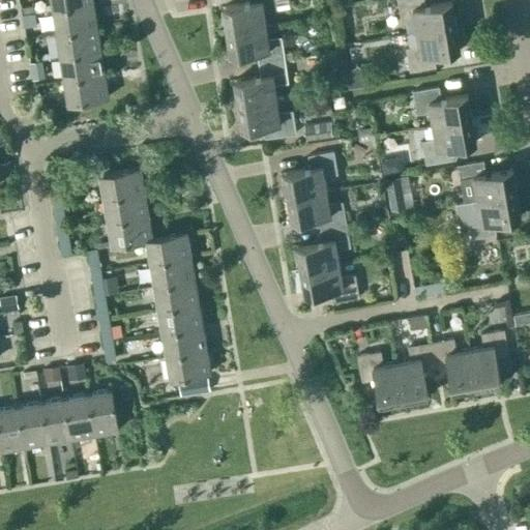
[(51,0),(53,9),(93,2),(92,0),(51,0)]
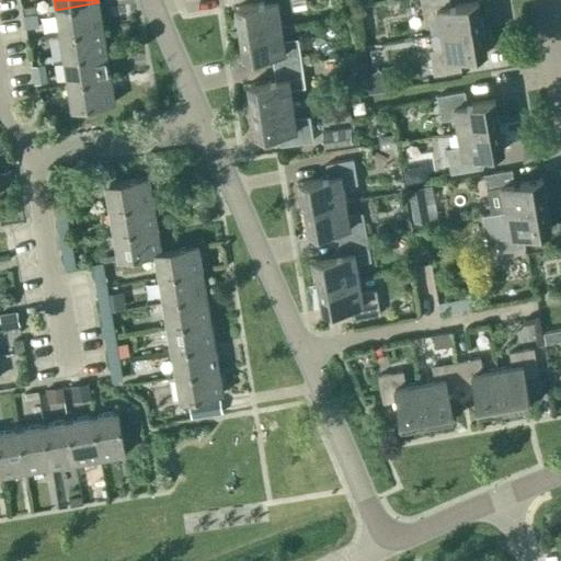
[(236,7),(240,32),(281,25),(279,12),(293,10),(292,0),(263,0),(264,2),(236,7)]
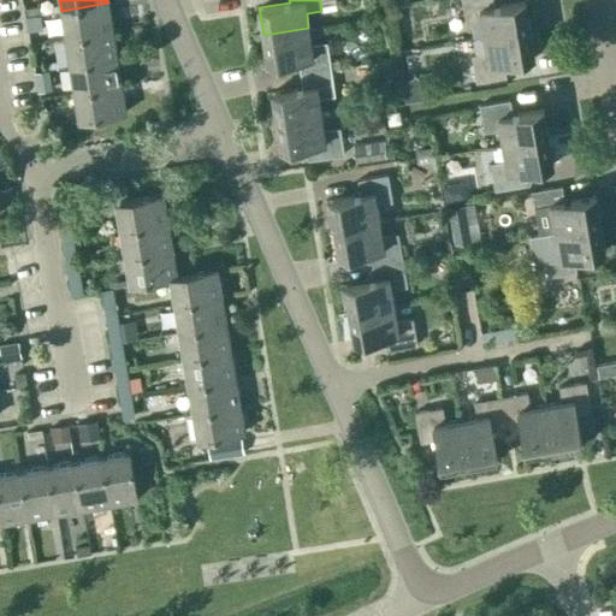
[(481,21),(484,36),(529,29),(525,1),(495,6),(492,0),(461,0),(466,23),(481,21)]
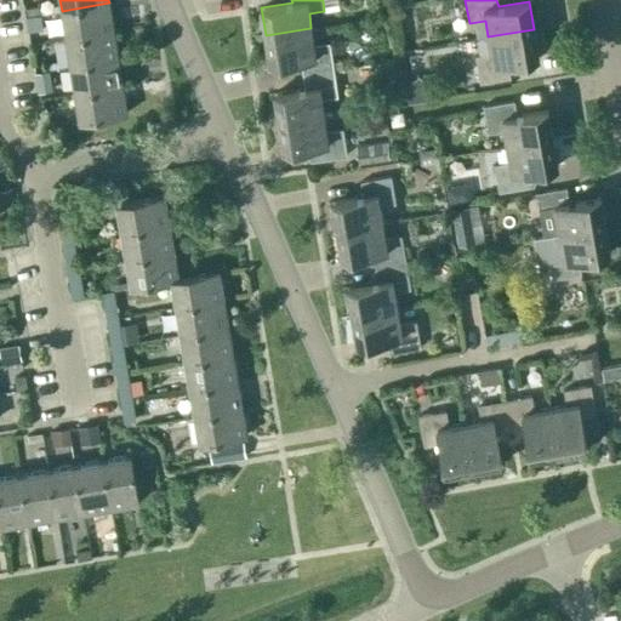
[(66,38),(114,30),(109,3),(62,11),(66,38)]
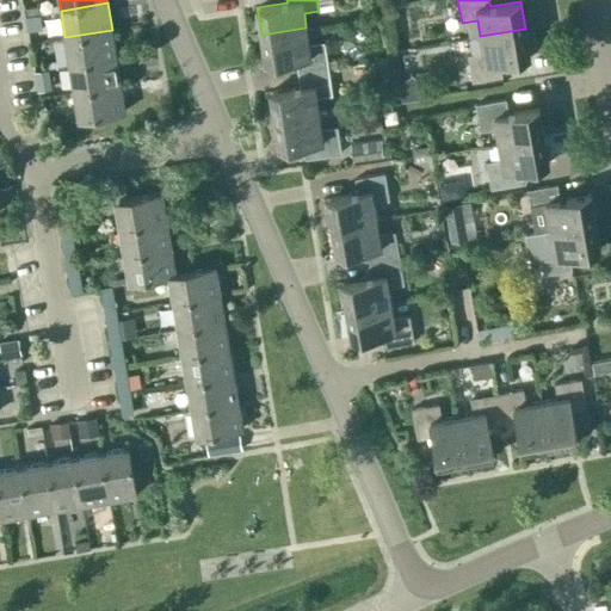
[(39,6),(24,8),(25,11),(26,17),(41,14),(39,8),(39,6)]
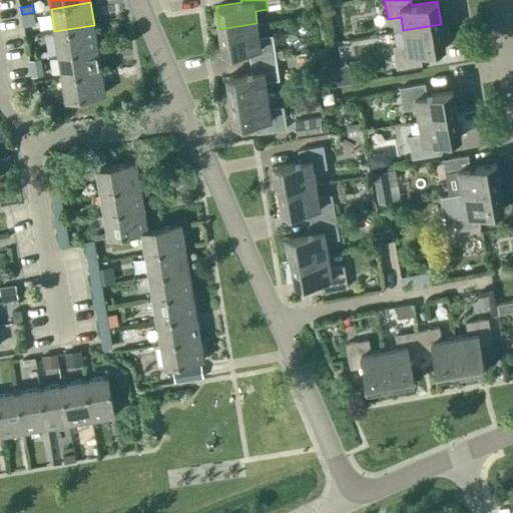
[(33,13),(21,15),(23,27),(35,25),(33,13)]
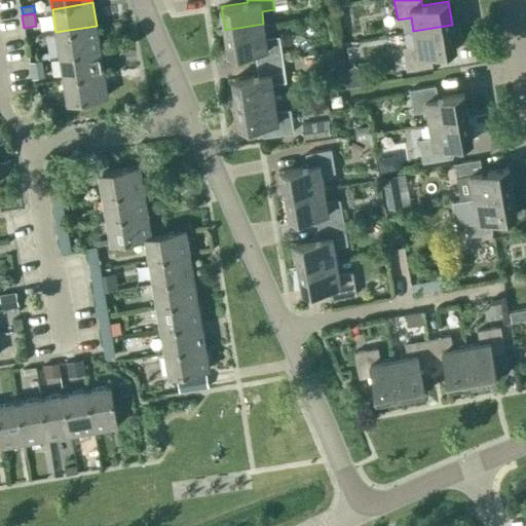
[(283,59),(278,37),(266,39),(263,24),(225,30),(228,54),(255,50),(257,63),(283,59)]
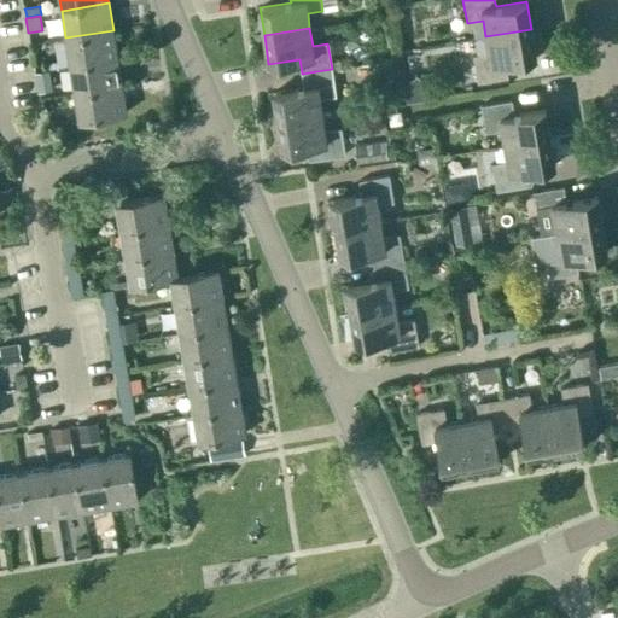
[(505,63),(536,57),(531,29),(485,36),(488,53),(473,56),(478,82),(507,77),(505,63)]
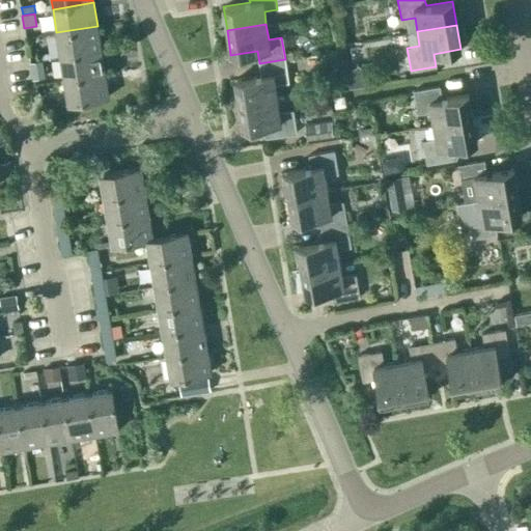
[(101,49),(98,26),(56,32),(60,56),(101,49)]
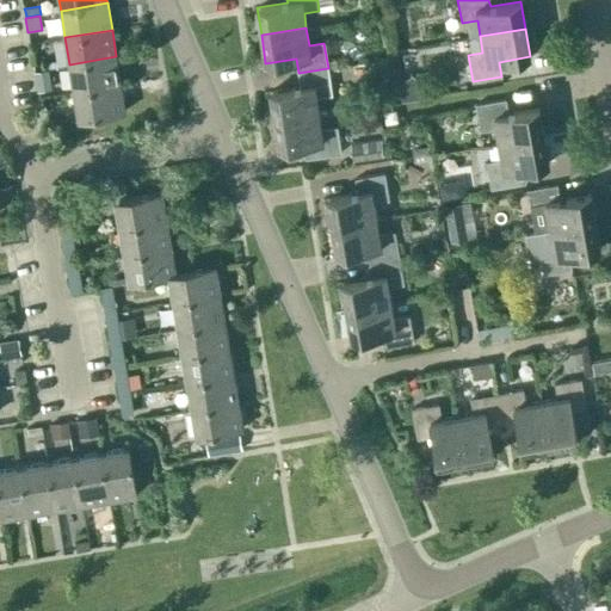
[(74,91),(121,84),(116,56),(69,65),(74,91)]
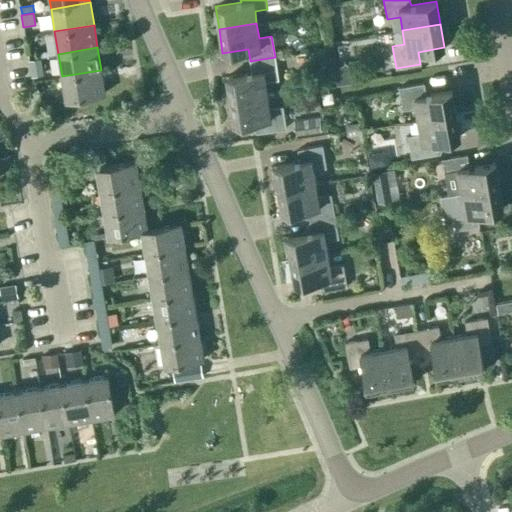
[(226,77),(229,100),(267,95),(265,81),(278,80),(275,57),(250,61),(252,73),(226,77)]
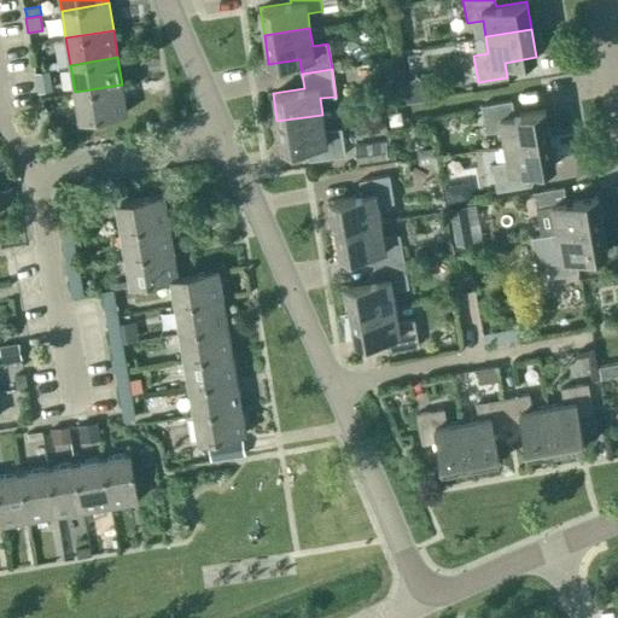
[(48,70),(34,74),(38,93),(52,89),(48,70)]
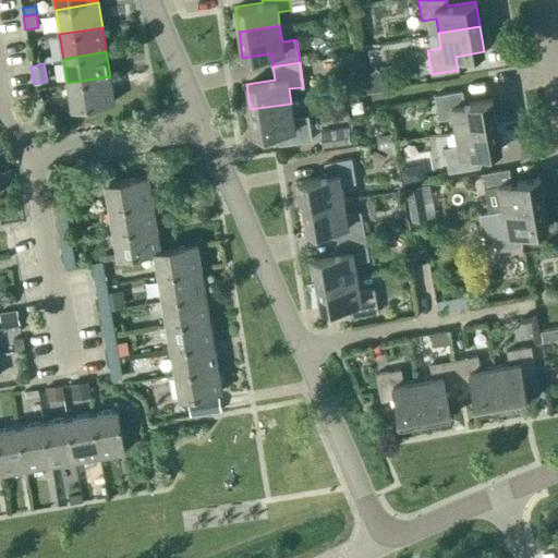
[(71,109),(114,101),(110,76),(68,83),(71,109)]
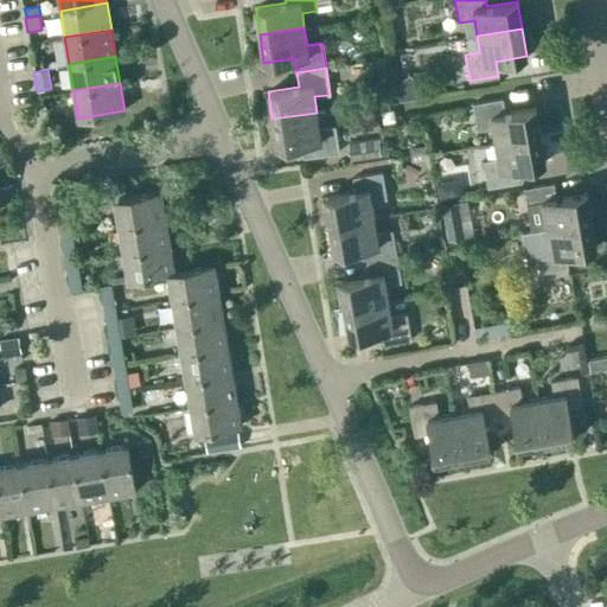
[(492,127),(496,144),(540,135),(536,108),(505,113),(503,98),(473,104),(477,131),(492,127)]
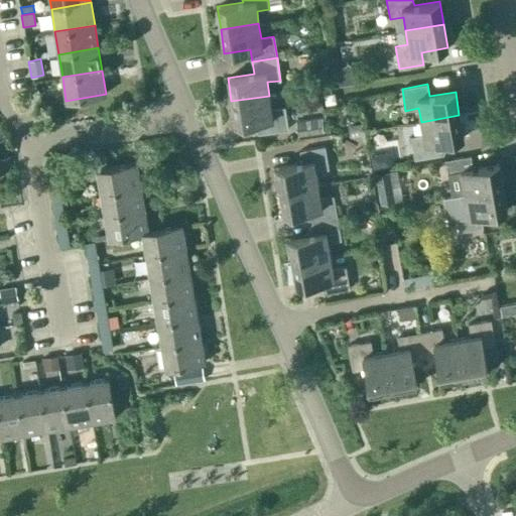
[(284,108),(271,109),(269,96),(231,101),(235,125),(261,121),(262,133),(287,130),(284,108)]
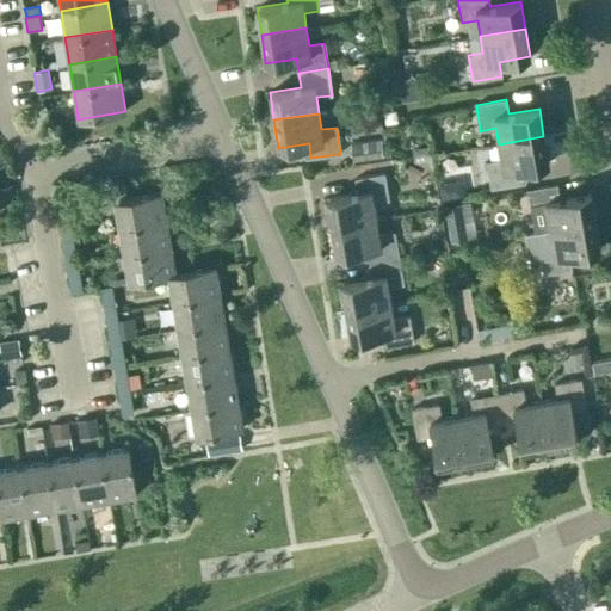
[(518,170),(549,164),(543,136),(499,144),(501,160),(486,162),(491,190),(520,184),(518,170)]
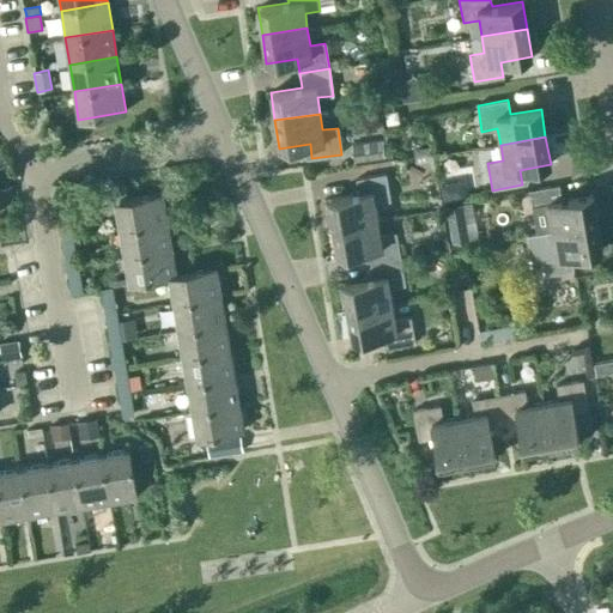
[(351,144),(353,162),(384,157),(382,140),(351,144)]
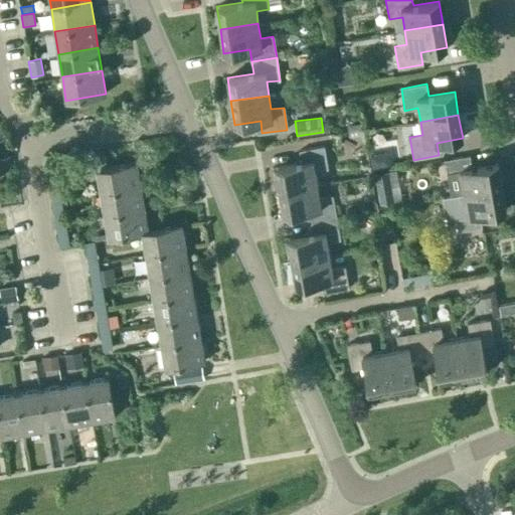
[(364,129),(348,132),(349,137),(365,135),(364,129)]
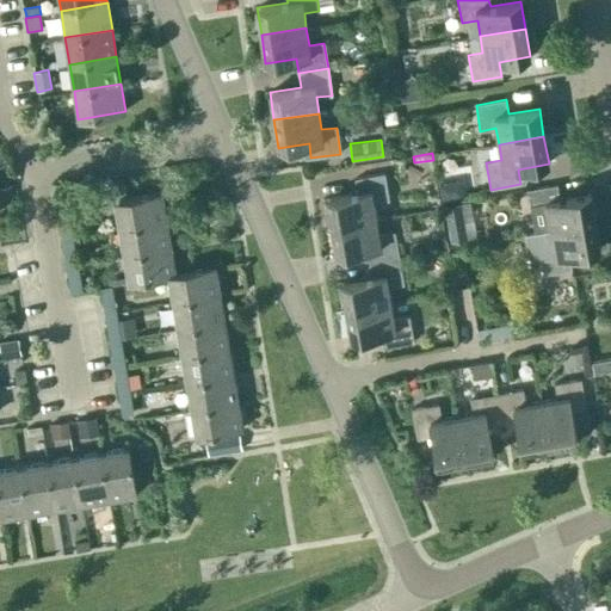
[(0,164),(0,186),(11,185),(7,164),(0,164)]
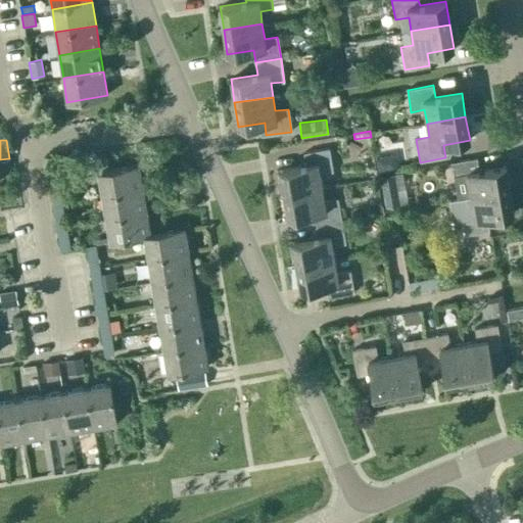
[(279,170),(283,194),(322,187),(320,174),(333,172),(329,149),(303,153),(305,165),(279,170)]
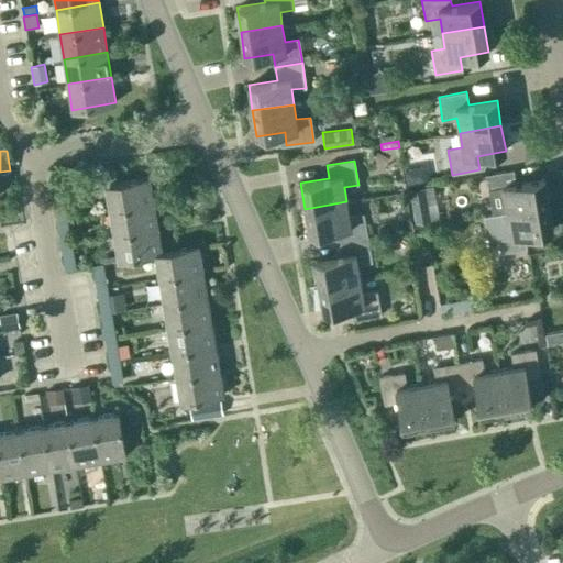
[(423,167),(404,170),(406,185),(427,180),(423,167)]
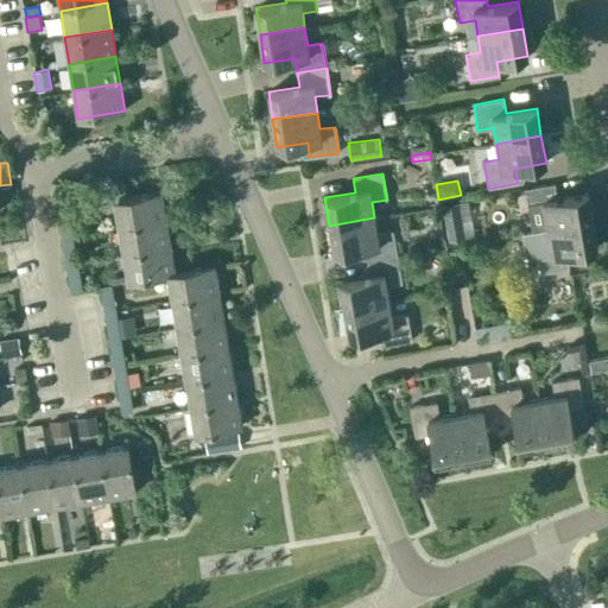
[(529,215),(544,213),(546,228),(593,221),(588,194),(557,198),(555,184),(525,189),(529,215)]
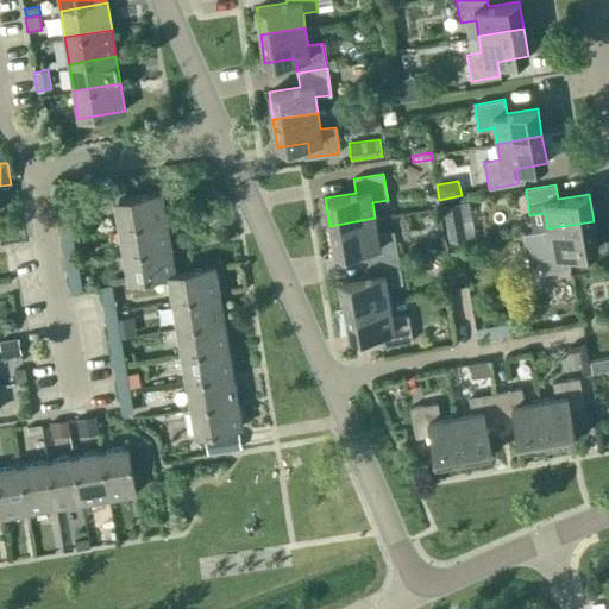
[(114,200),(118,227),(165,219),(161,192),(114,200)]
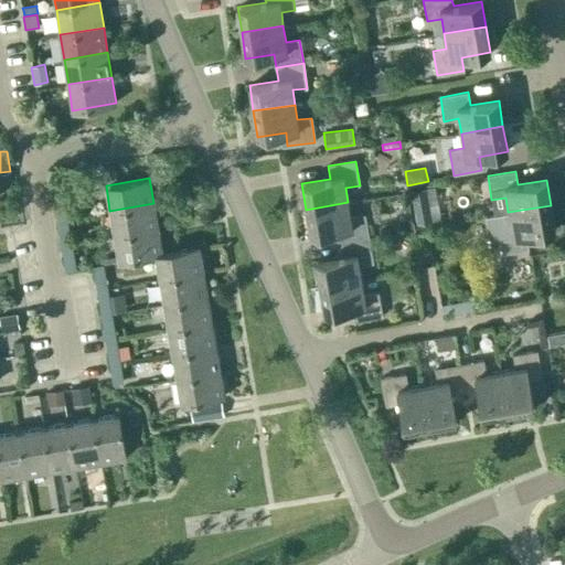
[(409,191),(416,223),(432,221),(426,188),(409,191)]
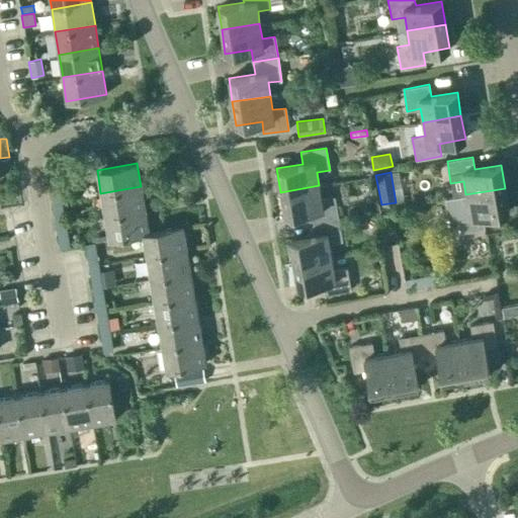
[(50,186),(53,202),(61,200),(58,184),(50,186)]
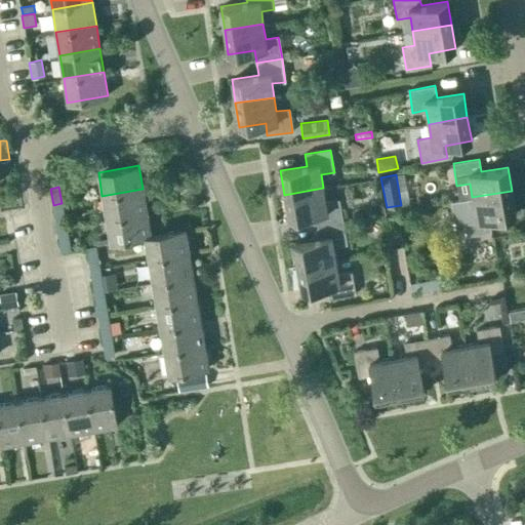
[(338,199),(326,202),(323,188),(284,195),(289,218),(315,214),(317,227),(342,221),(338,199)]
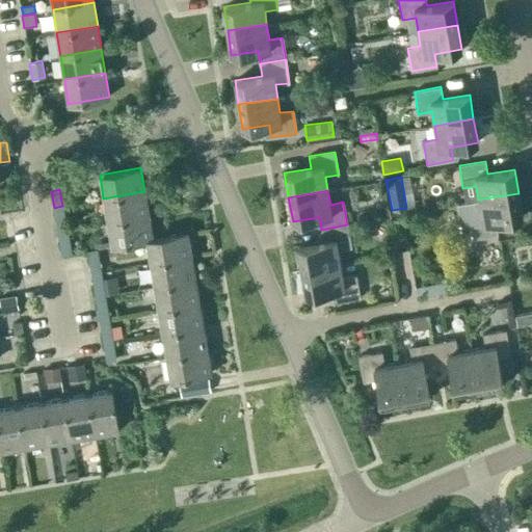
[(103,198),(107,221),(149,215),(144,191),(103,198)]
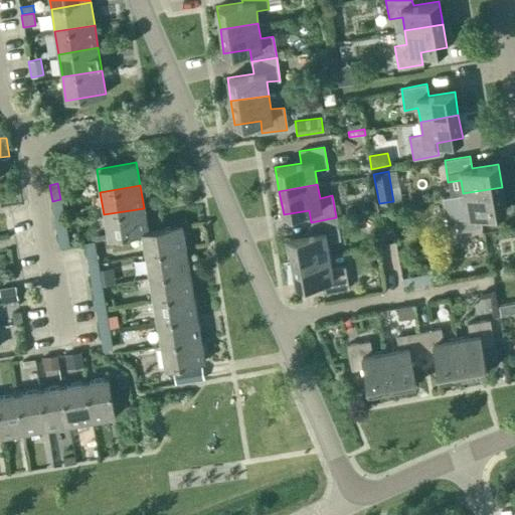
[(480,215),(505,210),(502,187),(463,193),(442,197),(443,201),(445,205),(447,209),(449,213),(452,216),(454,218),(457,231),(482,227),(480,215)]
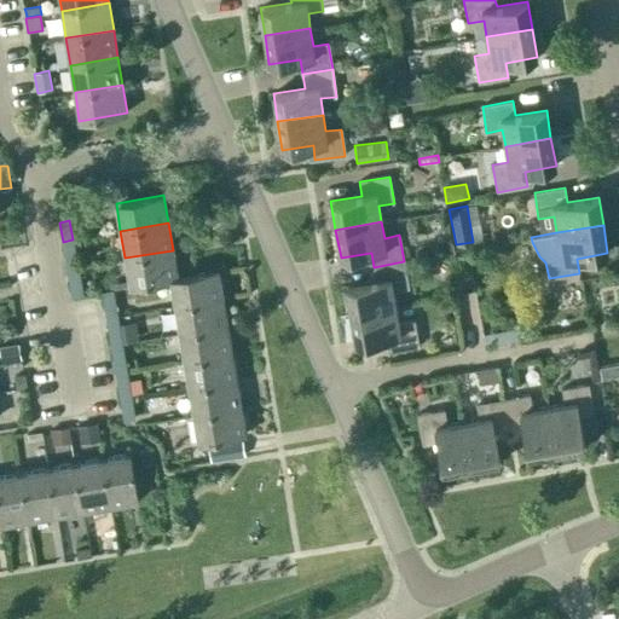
[(65,261),(76,260),(73,239),(63,242),(65,261)]
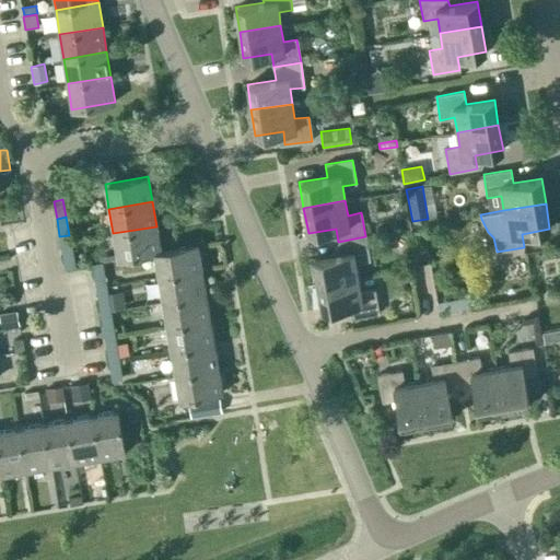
[(154,253),(154,252),(161,251),(156,226),(113,233),(117,259),(154,253)]
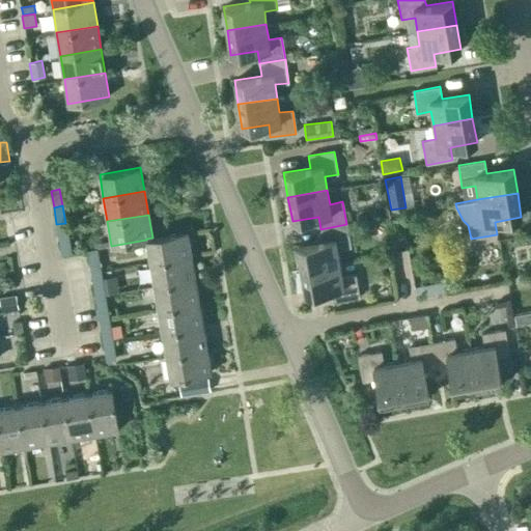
[(323,242),(297,246),(301,270),(340,263),(337,249),(351,247),(346,224),(320,229),(323,242)]
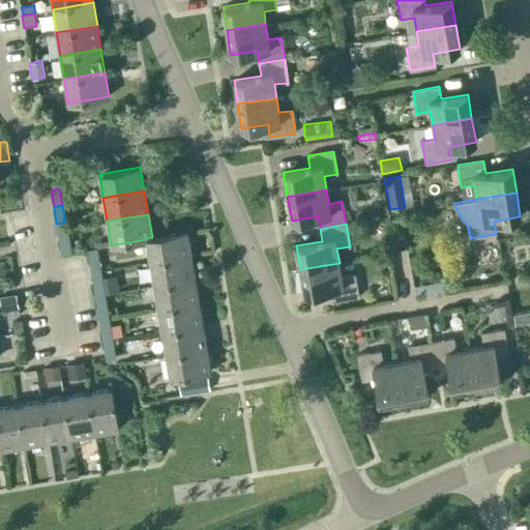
[(146,238),(146,239),(150,262),(190,255),(186,231),(152,237),(146,238)]
